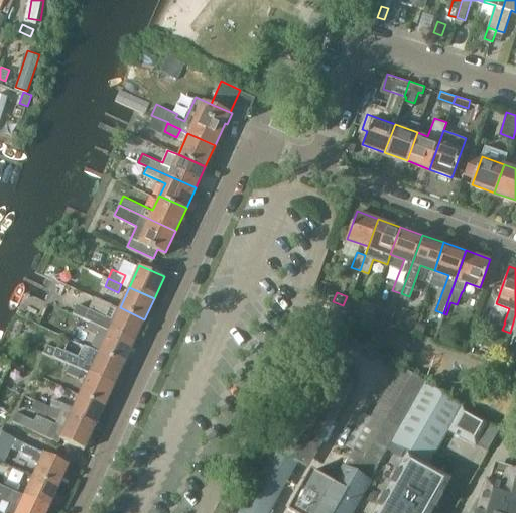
[(356,310),(360,299),(350,295),(346,307),(356,310)]
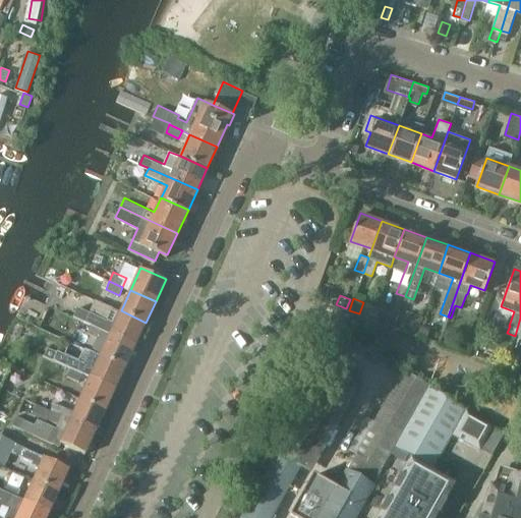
[(107,320),(78,306),(73,315),(111,333),(136,344),(146,323),(121,310),(121,311),(113,307),(107,320)]
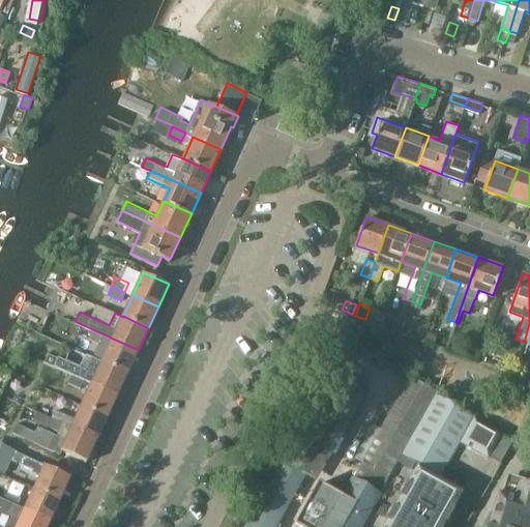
[(394,318),(381,313),(377,324),(391,328),(394,318)]
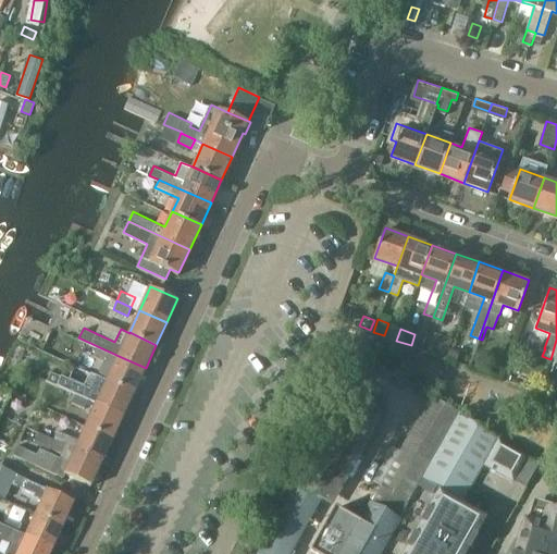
[(556,340),(551,359),(546,370),(552,372),(556,361),(556,340)]
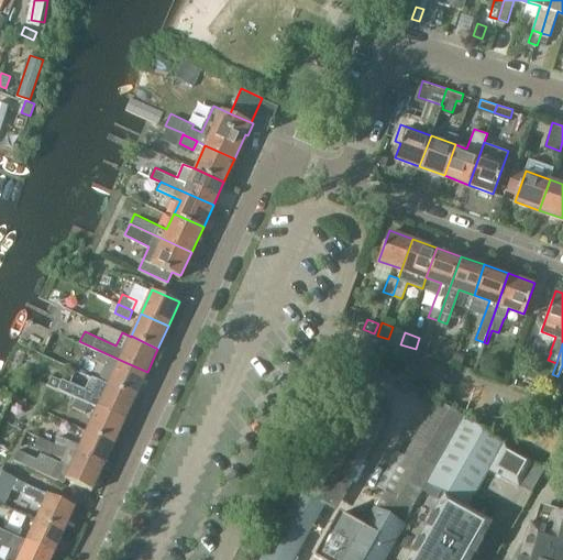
[(461,362),(464,354),(455,351),(452,359),(461,362)]
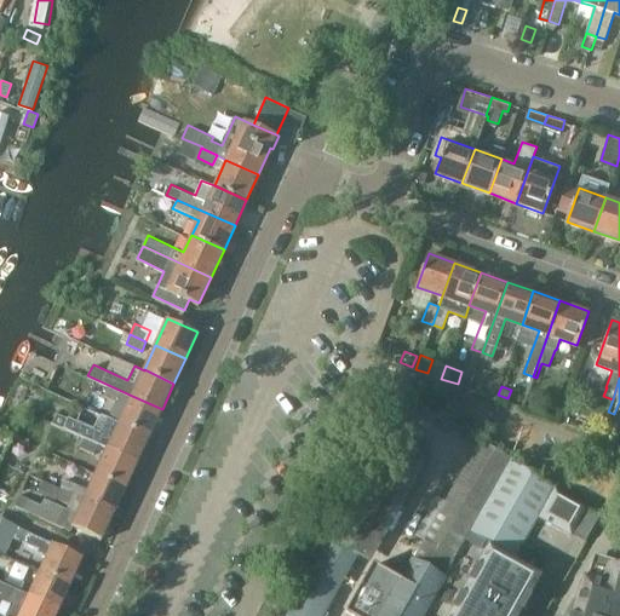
[(150,435),(162,409),(132,396),(120,422),(150,435)]
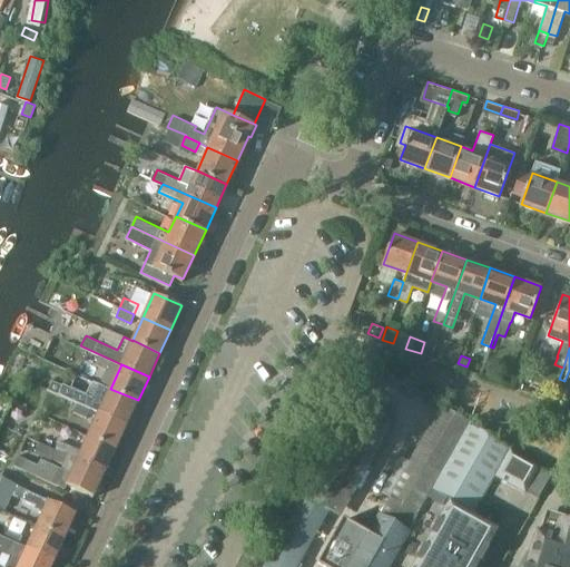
[(88,396),(64,384),(52,379),(48,389),(78,402),(127,423),(138,400),(110,389),(94,381),(88,396)]
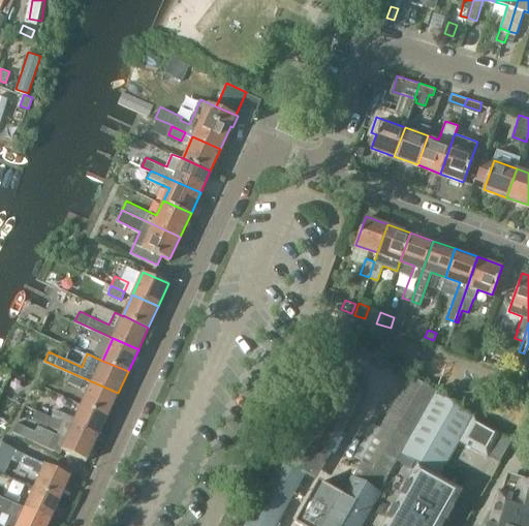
[(109,413),(118,393),(72,373),(68,381),(89,390),(83,403),(109,413)]
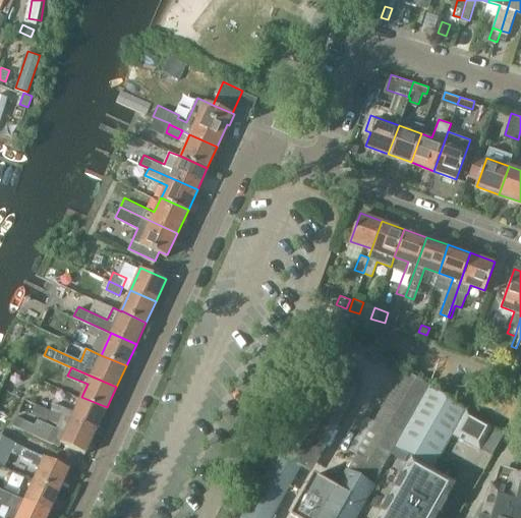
[(243,513),(240,517),(269,517),(300,464),(311,445),(348,383),(323,368),(277,452),(280,454),(262,485),(245,514),(243,513)]
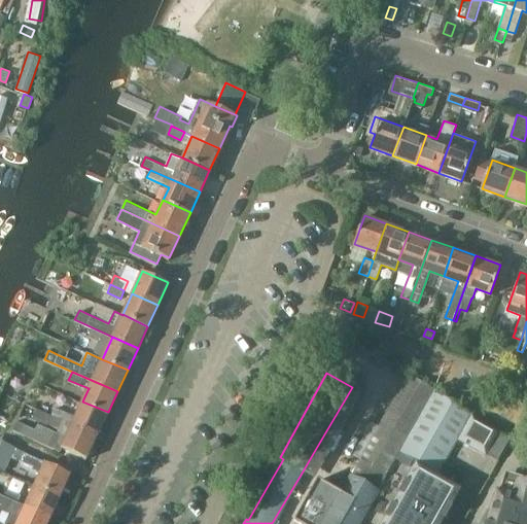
[(317,480),(293,521),(299,523),(357,523),(378,489),(377,488),(398,450),(432,390),(433,388),(407,373),(378,425),(364,417),(346,450),(360,459),(351,476),(341,493),(317,480)]
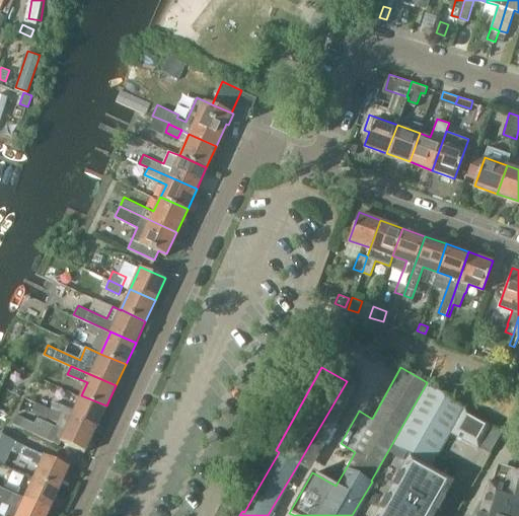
[(426,384),(392,443),(431,465),(464,407),(426,384)]
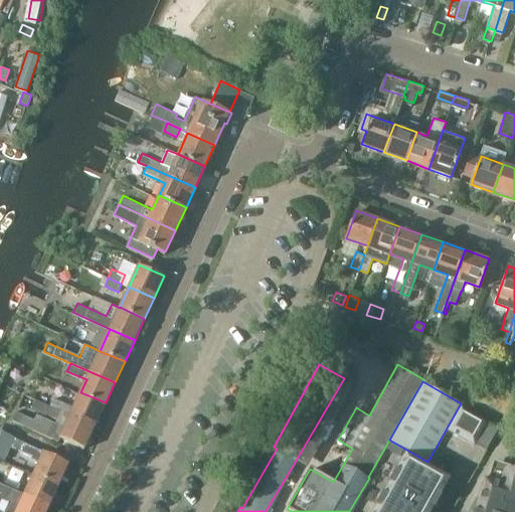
[(96,424),(106,402),(80,392),(74,406),(53,396),(50,404),(96,424)]
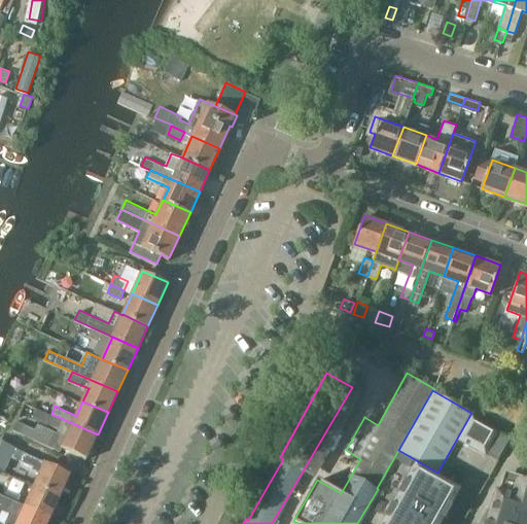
[(98,434),(51,414),(47,423),(59,429),(58,432),(38,423),(36,428),(26,424),(22,432),(61,451),(63,446),(88,457),(98,434)]
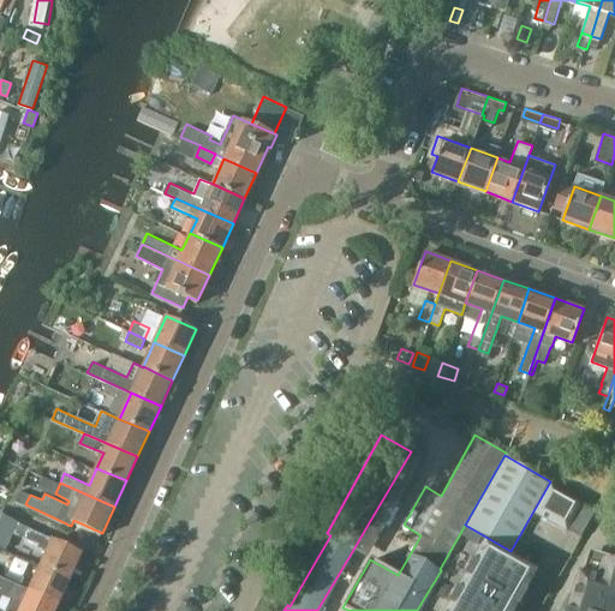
[(581,503),(550,485),(535,511),(566,529),(581,503)]
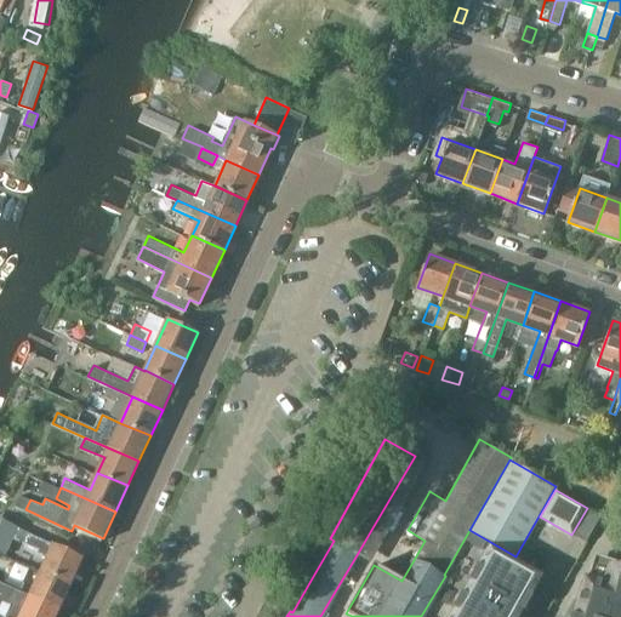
[(15,504),(26,509),(30,500),(20,495),(15,504)]
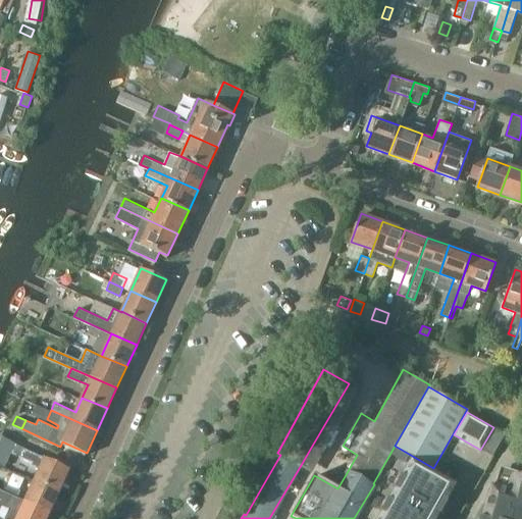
[(0,461),(9,440),(0,435),(0,461)]
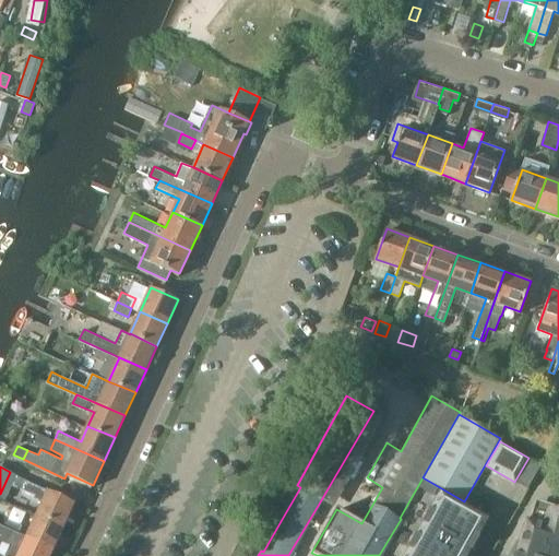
[(19,487),(23,478),(14,474),(10,484),(19,487)]
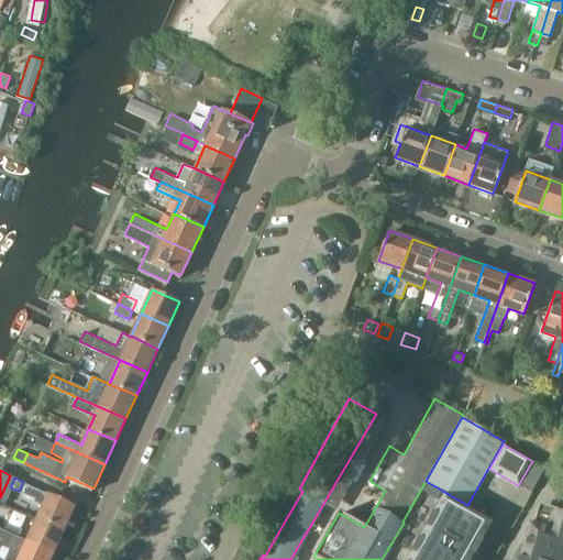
[(65,528),(75,505),(28,483),(23,492),(35,498),(34,501),(43,505),(37,516),(65,528)]
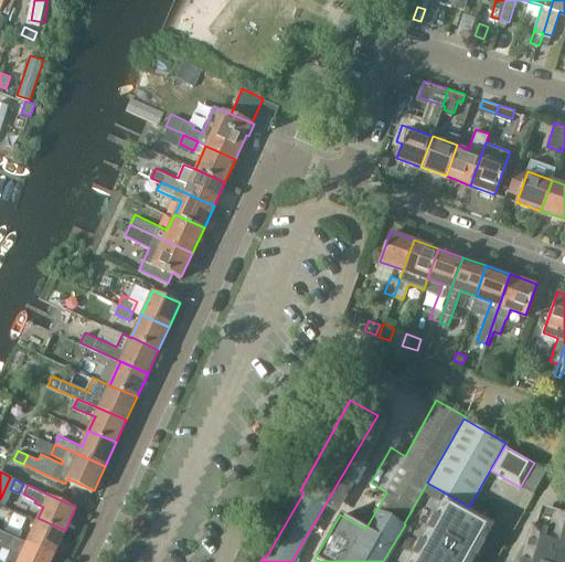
[(471,561),(493,523),(446,497),(408,561),(471,561)]
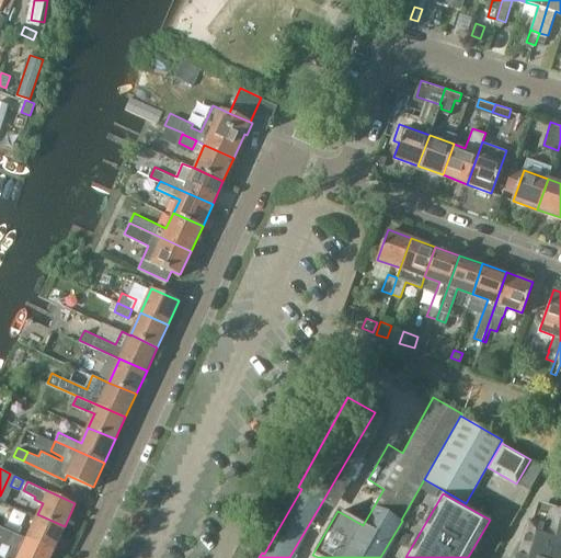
[(560,557),(560,512),(554,528),(530,522),(519,556),(515,555),(514,557),(560,557)]
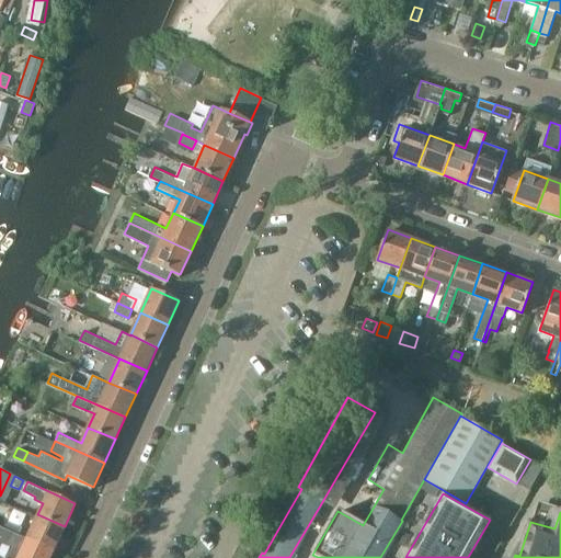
[(54,550),(65,526),(37,514),(26,538),(54,550)]
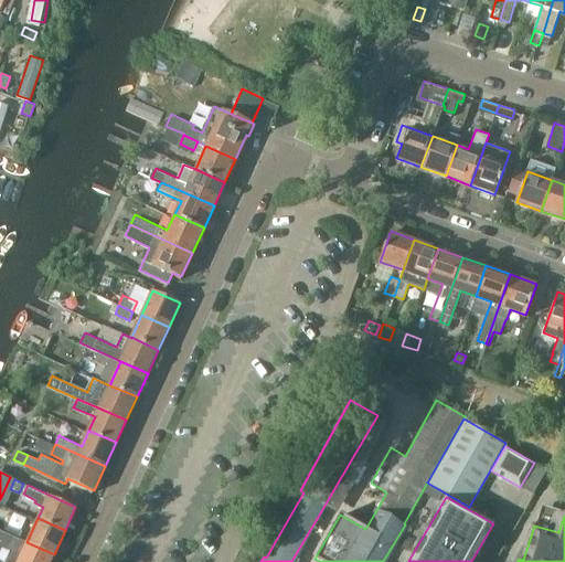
[(4,531),(0,529),(0,559),(6,561),(50,561),(54,554),(27,542),(19,538),(22,530),(9,523),(4,531)]
